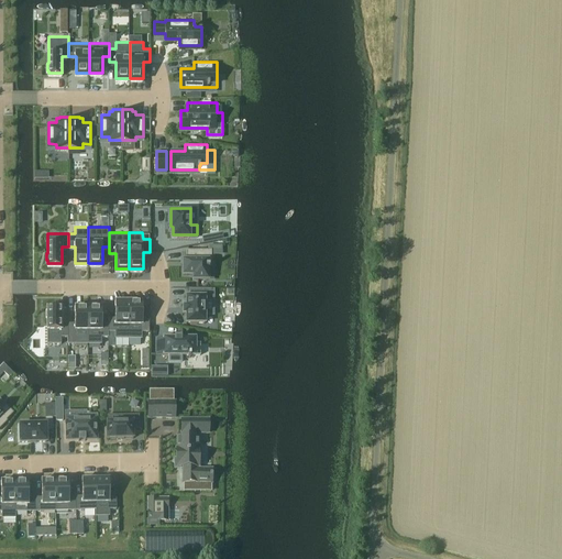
[(187,258),(184,258),(184,264),(184,272),(194,272),(194,276),(208,276),(208,266),(209,266),(209,264),(212,264),(212,247),(187,247),(187,258)]
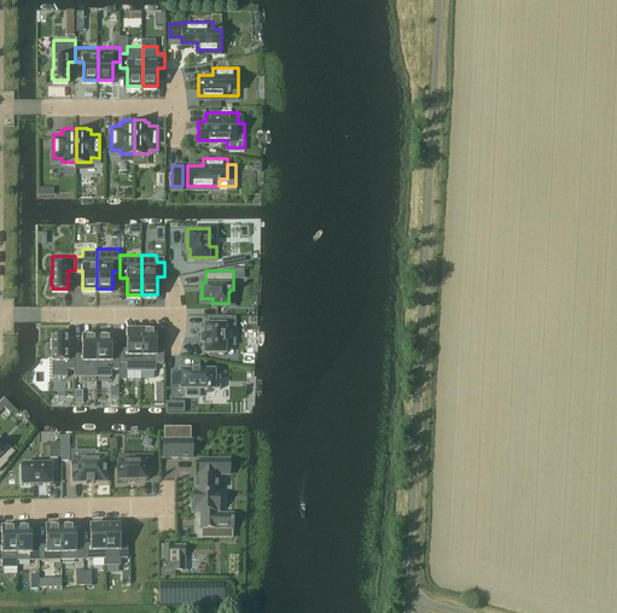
[(205,332),(202,332),(202,340),(205,340),(205,351),(226,351),(226,343),(236,343),(236,314),(209,314),(209,322),(205,322),(205,332)]
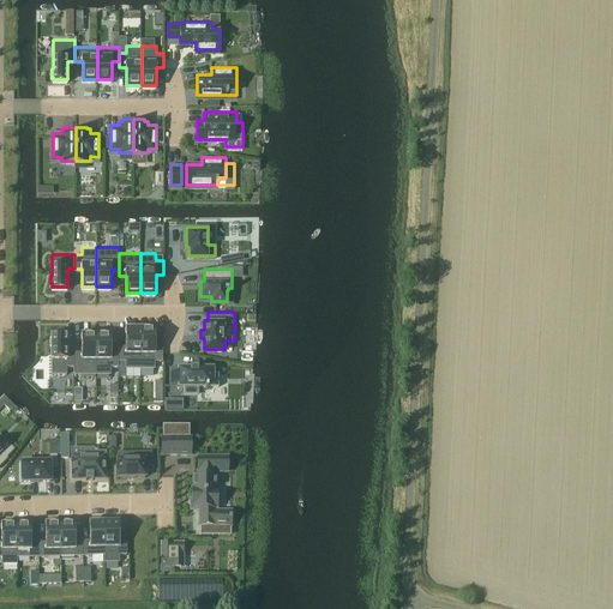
[(126,343),(119,343),(119,349),(119,359),(126,359),(126,366),(140,366),(140,325),(126,325),(126,343)]
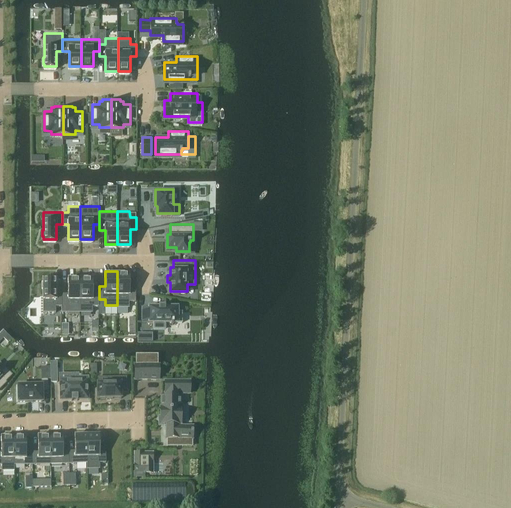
[(129,271),(117,271),(117,305),(129,305),(129,299),(136,299),(136,286),(129,287),(129,271)]
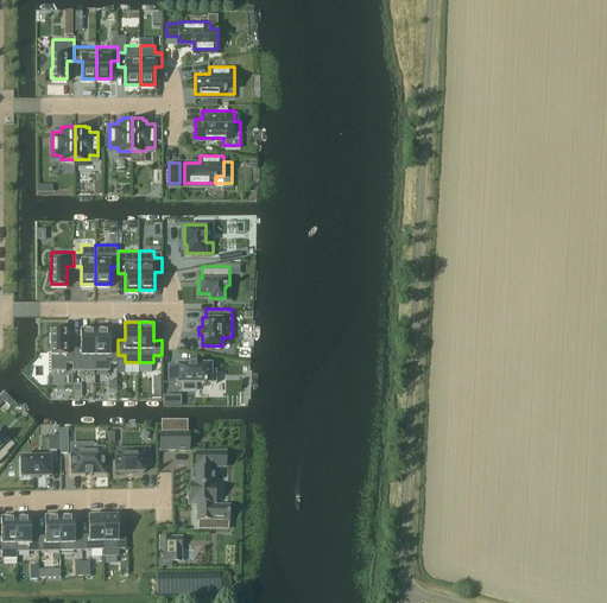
[(67,329),(51,328),(51,331),(50,331),(50,340),(51,340),(51,368),(67,368),(67,361),(74,361),(74,346),(67,346),(67,329)]
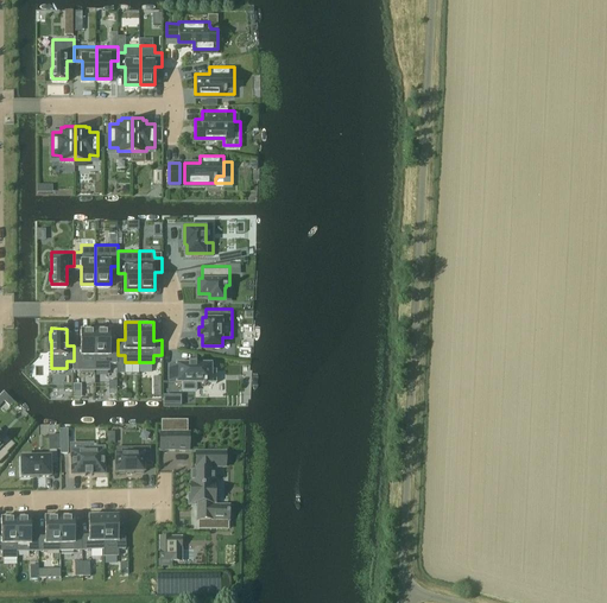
[(74,346),(74,361),(74,368),(95,368),(95,329),(81,329),(81,346),(74,346)]
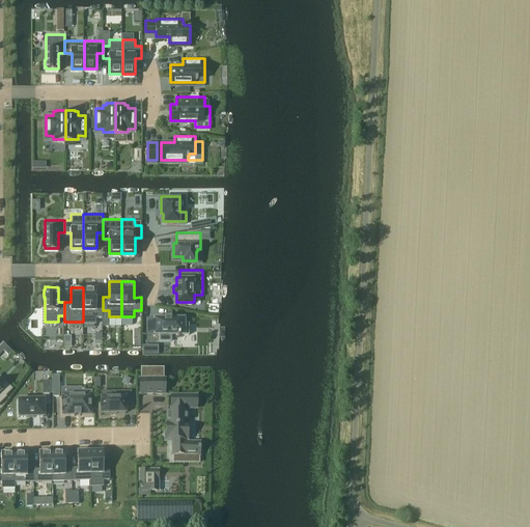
[(96,287),(83,287),(83,322),(96,322),(96,315),(103,315),(103,310),(103,302),(96,302),(96,287)]
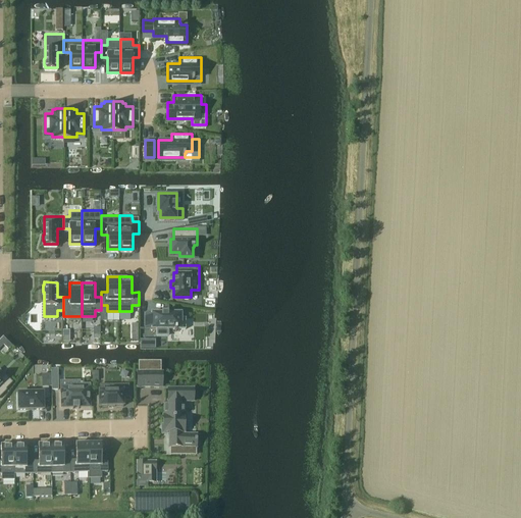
[(162,311),(147,311),(147,326),(157,326),(157,332),(168,332),(168,326),(175,326),(175,328),(176,328),(176,326),(186,326),(186,315),(180,315),(180,311),(168,311),(168,310),(162,310),(162,311)]
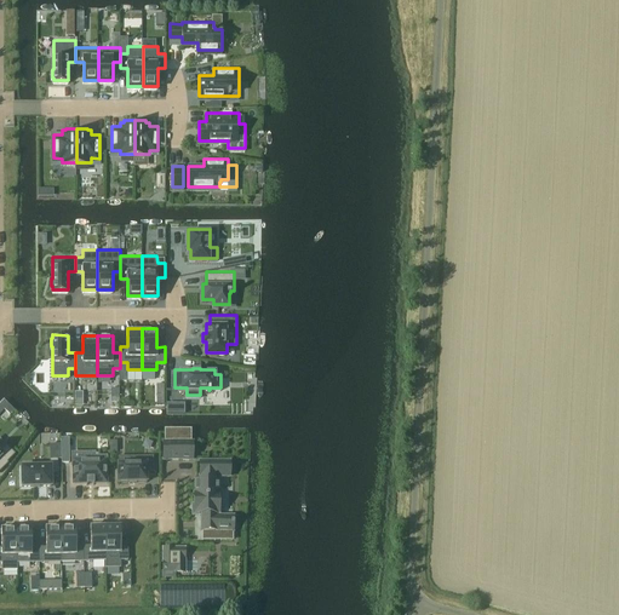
[(193,438),(164,438),(164,455),(193,455),(193,438)]
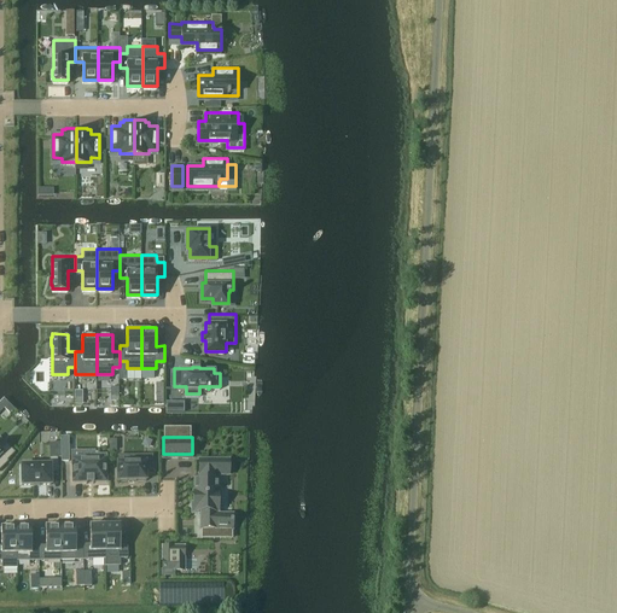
[(0,466),(9,457),(7,457),(16,449),(6,441),(0,447),(0,466)]
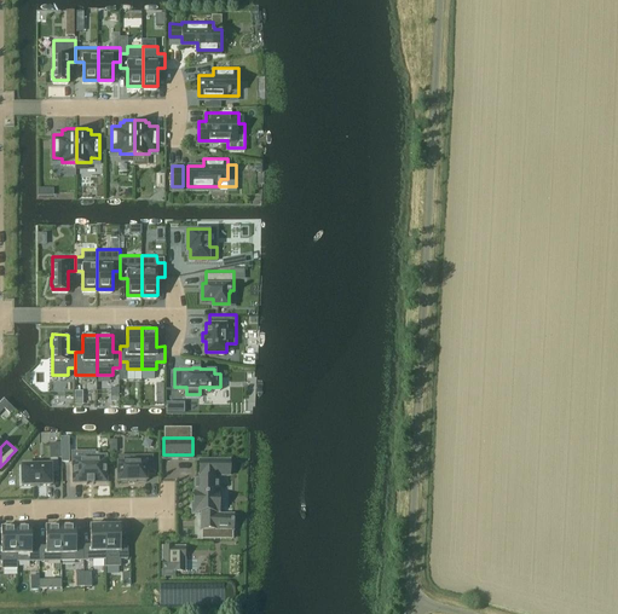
[(94,456),(73,456),(74,480),(107,479),(107,452),(94,452),(94,456)]
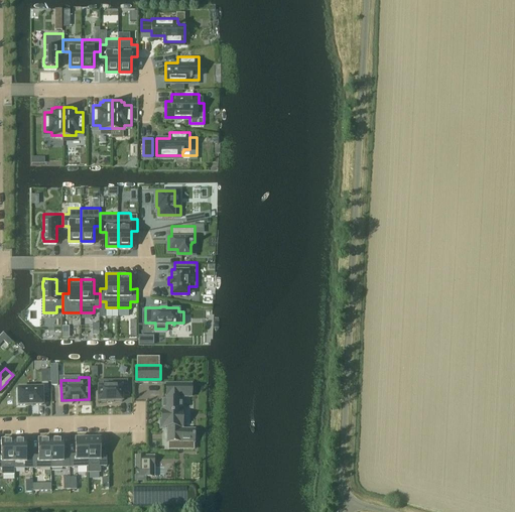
[(113,383),(98,383),(98,399),(122,398),(122,393),(128,393),(128,377),(113,377),(113,383)]
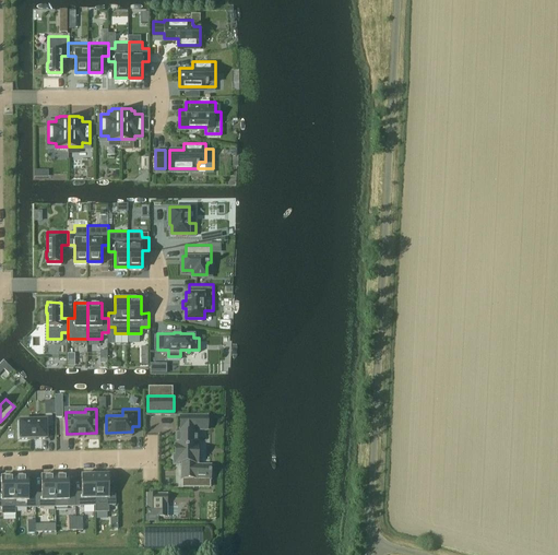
[(20,418),(20,436),(46,435),(46,424),(52,424),(52,411),(45,411),(45,417),(20,418)]
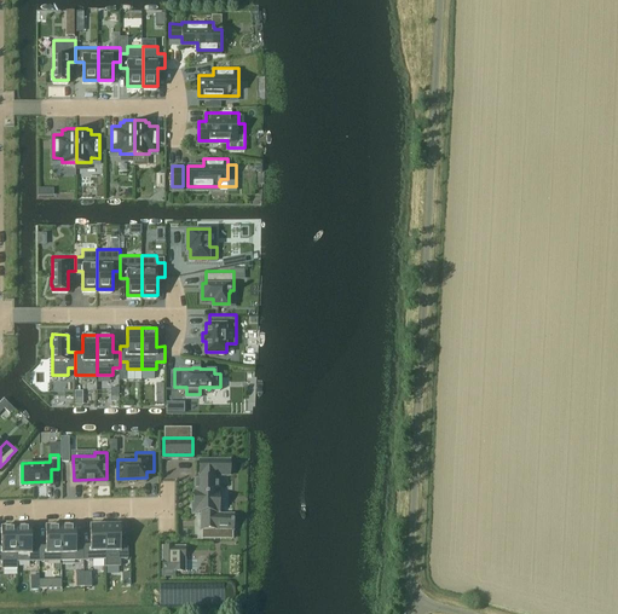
[(196,488),(195,488),(195,509),(202,509),(202,526),(234,526),(234,511),(217,511),(217,500),(221,500),(221,488),(218,488),(218,476),(215,476),(215,471),(230,471),(230,457),(200,457),(200,471),(201,471),(201,476),(196,476),(196,488)]
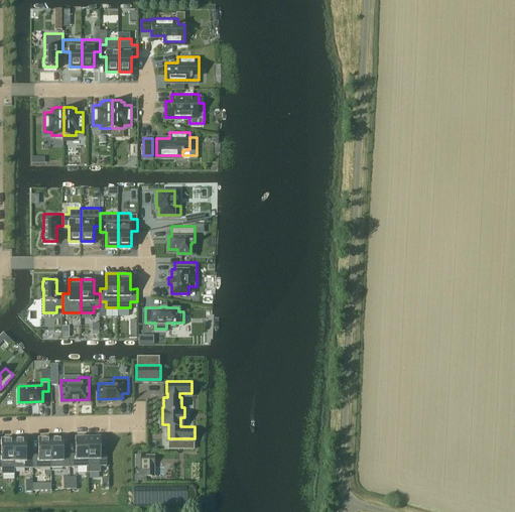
[(62,436),(50,437),(51,465),(70,465),(70,452),(63,452),(62,436)]
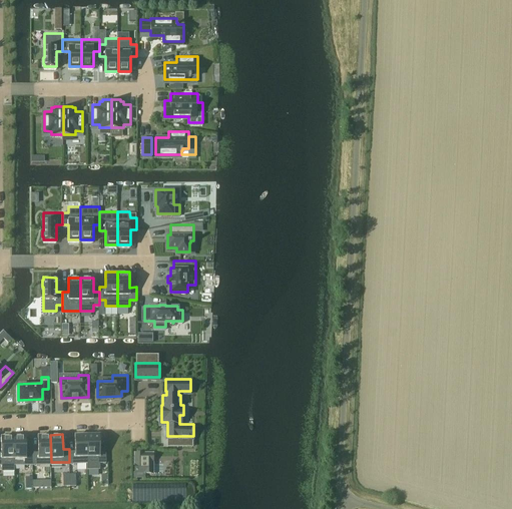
[(75,449),(69,449),(69,462),(88,461),(87,434),(75,434),(75,449)]
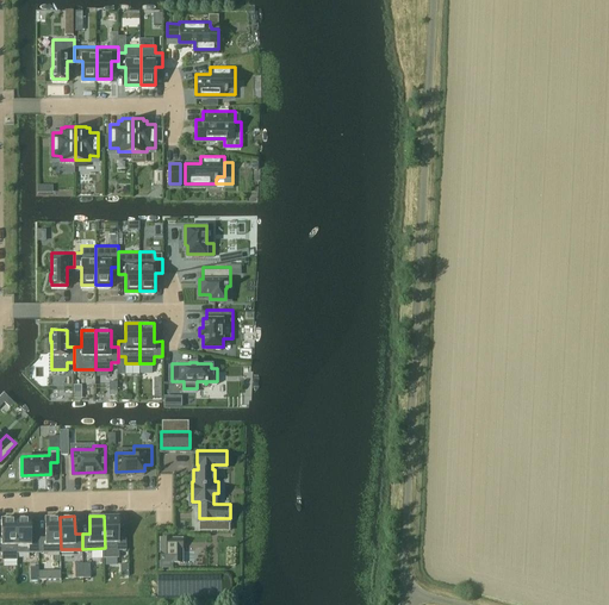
[(118,516),(104,516),(105,548),(105,555),(119,555),(119,548),(126,548),(126,532),(119,534),(118,516)]
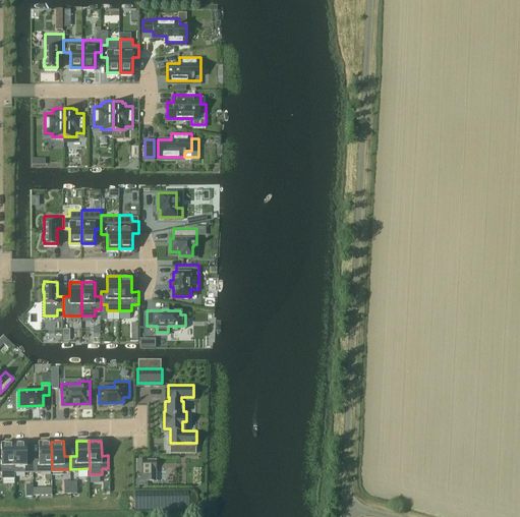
[(1,458),(0,457),(0,470),(2,470),(2,476),(15,476),(14,470),(14,469),(14,442),(1,443),(2,458),(1,458)]
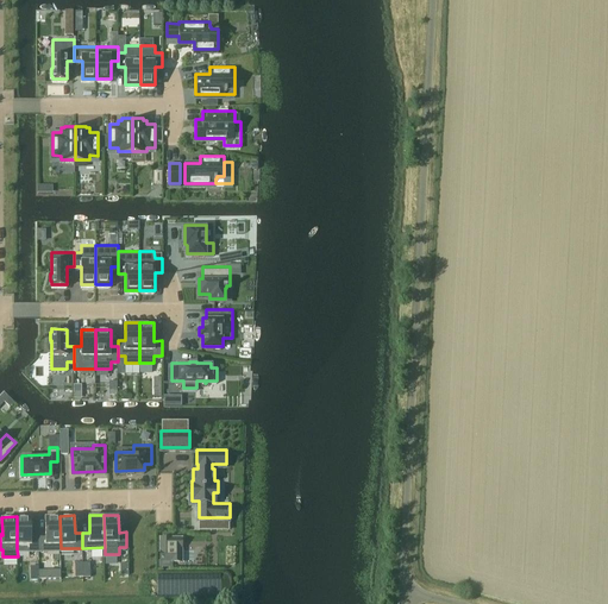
[(31,516),(17,516),(17,548),(17,549),(38,548),(38,534),(31,534),(31,516)]
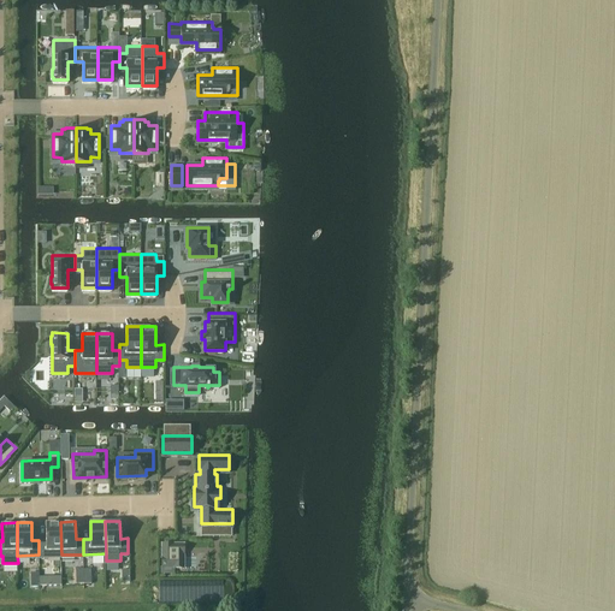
[(46,540),(39,540),(39,555),(61,555),(60,522),(46,522),(46,540)]
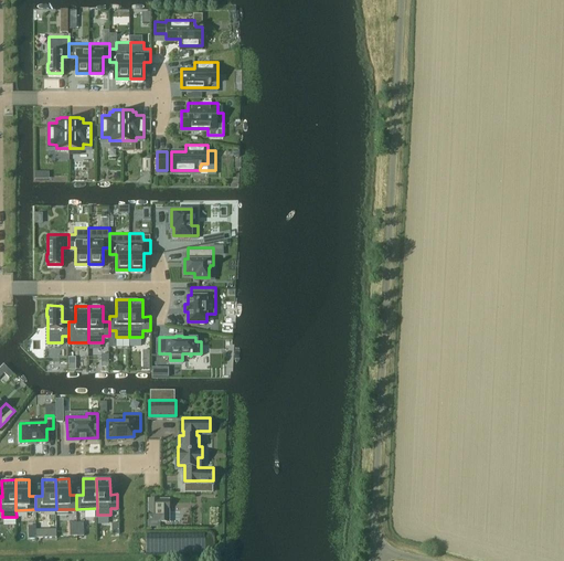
[(169,497),(149,497),(149,522),(159,522),(159,518),(169,518),(169,497)]
